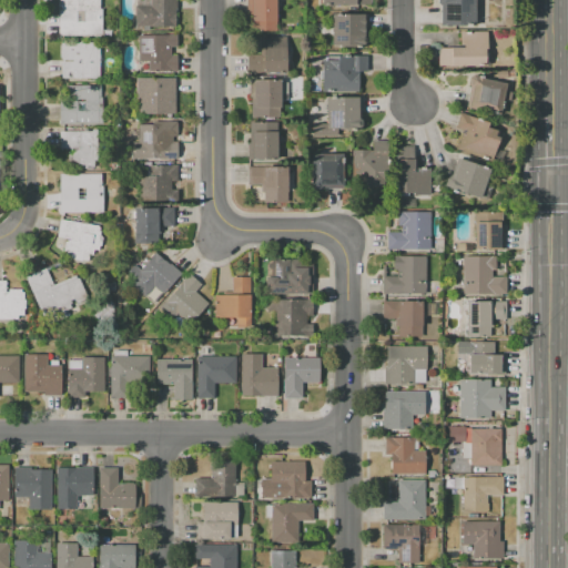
[(59,36),(58,0),(99,0),(99,9),(103,9),(103,34),(59,36)]
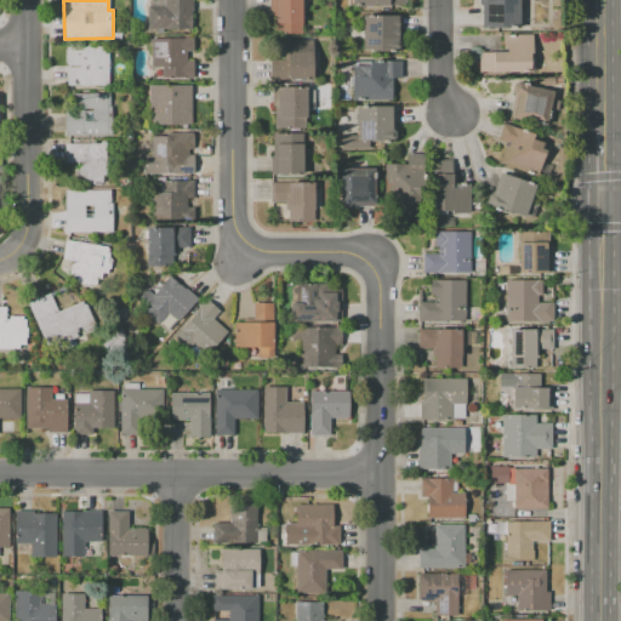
[(192,0),(192,29),(147,28),(147,6),(165,6),(165,0),(192,0)]
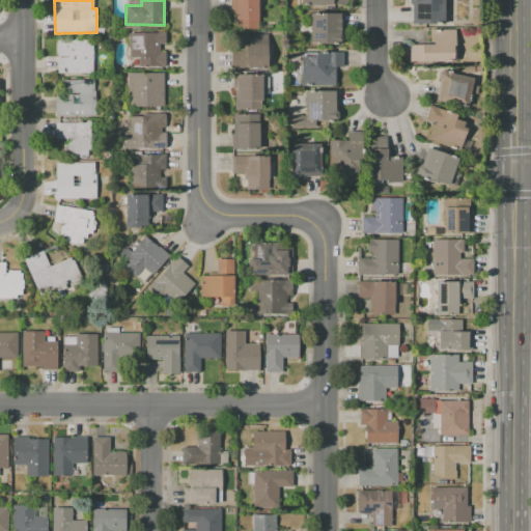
[(229,0),(258,0),(258,29),(234,29),(234,9),(229,9),(229,0)]
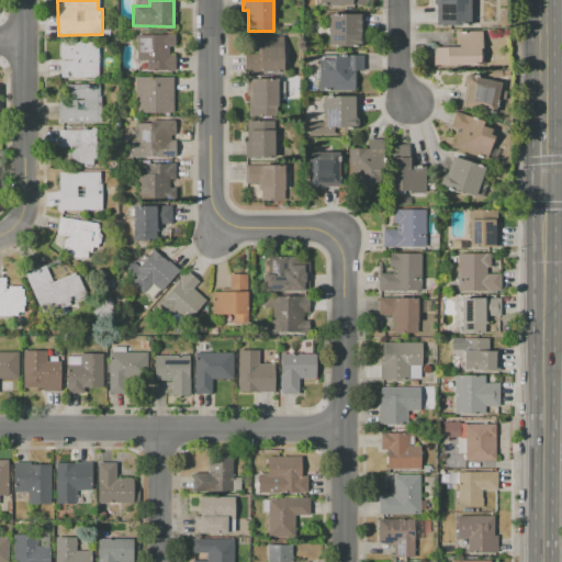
[(436,25),(436,6),(434,3),(434,0),(469,0),(469,25),(436,25)]
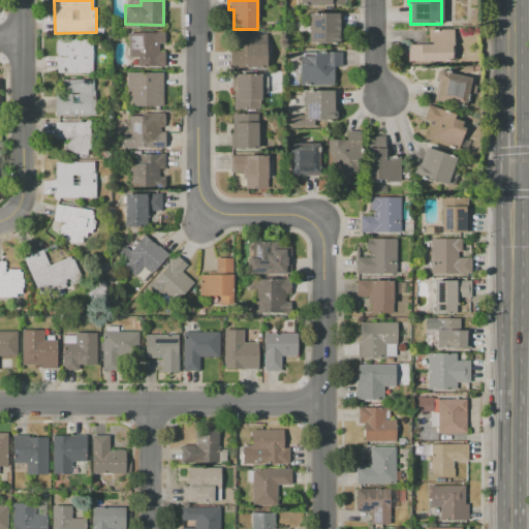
[(309,42),(310,13),(340,13),(340,42),(309,42)]
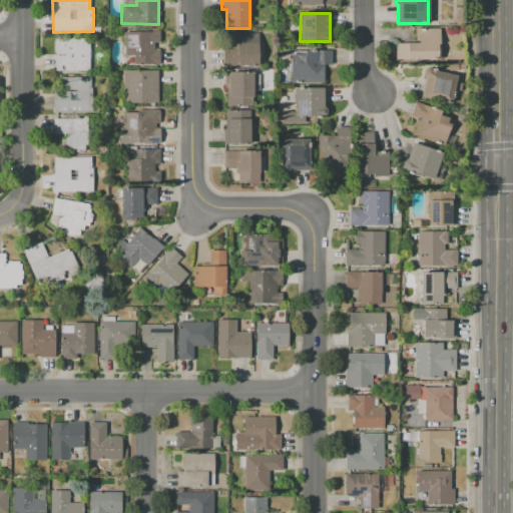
[(395,59),(395,43),(418,43),(418,41),(415,40),(416,29),(440,29),(440,44),(438,44),(437,59),(395,59)]
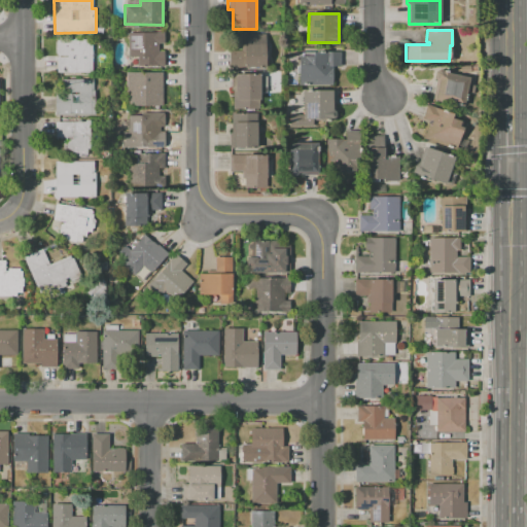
[(129,57),(129,32),(164,32),(164,43),(159,43),(159,53),(164,53),(164,67),(137,67),(137,57),(129,57)]
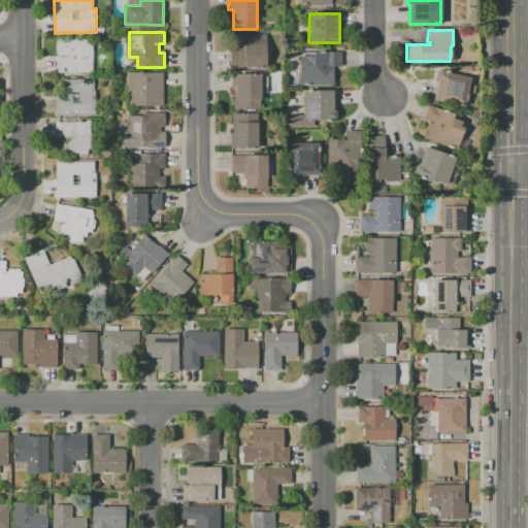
[(265,67),(244,67),(244,65),(230,65),(230,50),(242,51),(242,43),(244,43),(244,34),(266,35),(265,67)]
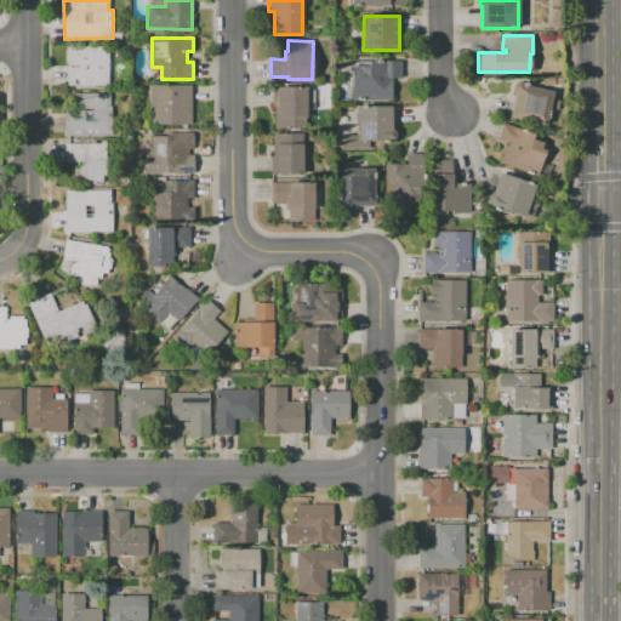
[(67,85),(67,62),(66,62),(66,49),(66,47),(87,46),(87,45),(96,45),(96,46),(103,46),(103,53),(110,53),(110,85),(67,85)]
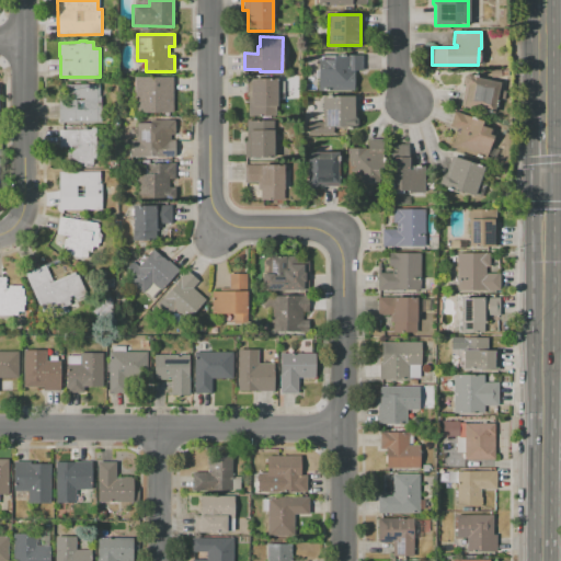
[(318,91),(318,60),(332,60),(332,55),(363,55),(363,70),(354,70),(354,91),(318,91)]
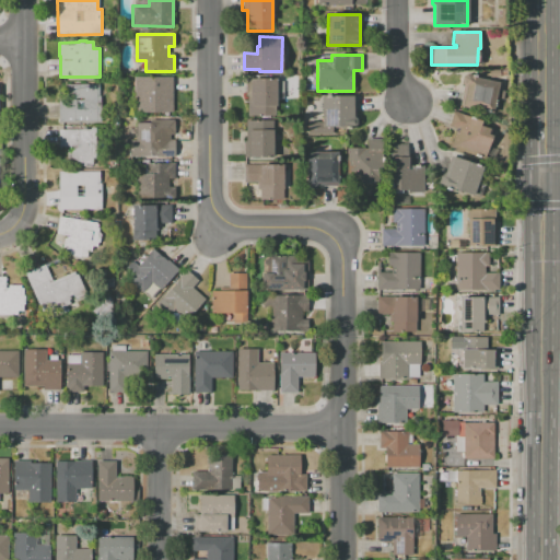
[(459,106),(464,85),(461,85),(463,77),(464,76),(466,76),(466,73),(506,82),(502,100),(496,97),(492,113),(459,106)]
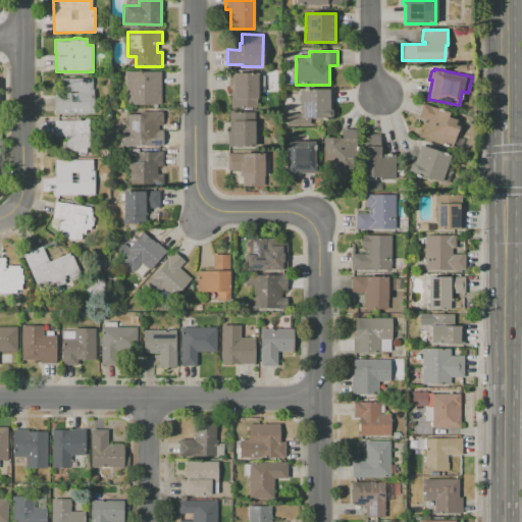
[(125,71),(161,71),(160,105),(125,104),(125,71)]
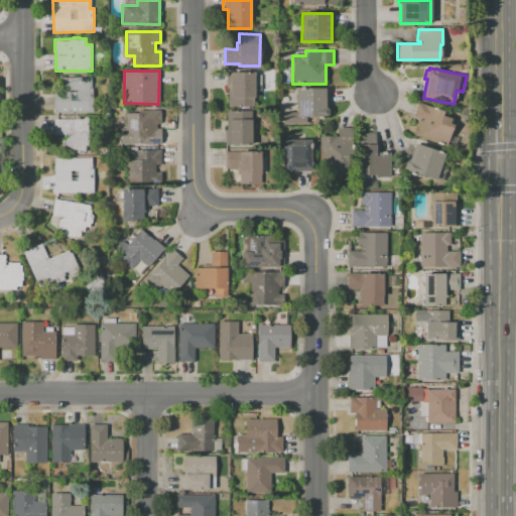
[(227,72),(255,73),(255,75),(260,75),(260,91),(255,91),(255,97),(254,97),(254,107),(228,107),(228,88),(227,88),(227,72)]
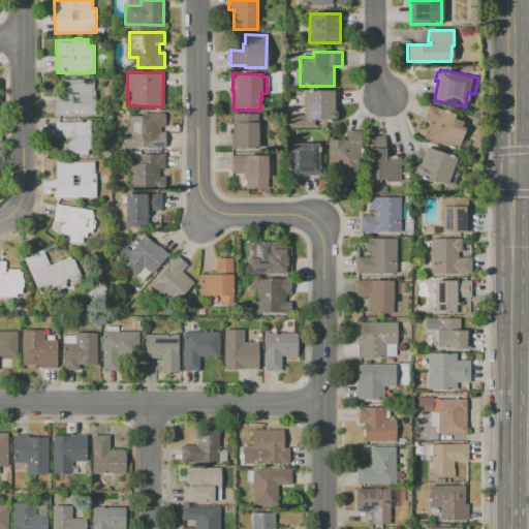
[(55,115),(55,80),(94,80),(94,115),(55,115)]
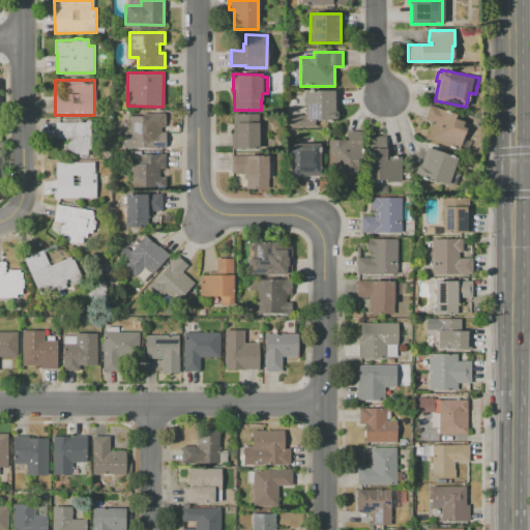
[(304,120),(304,91),(334,91),(334,111),(339,111),(339,118),(335,122),(319,122),(319,120),(304,120)]
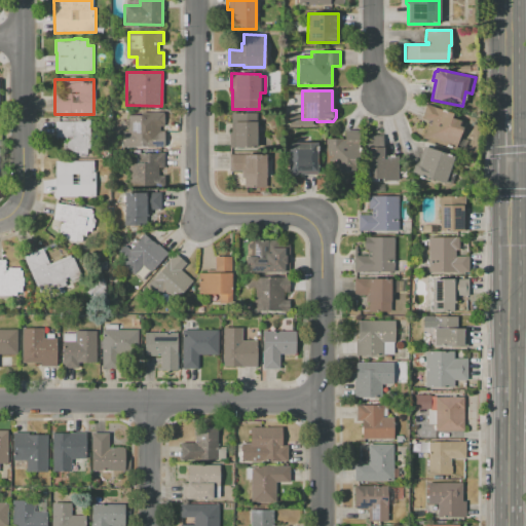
[(455,149),(422,138),(427,123),(429,124),(430,121),(421,117),(427,104),(452,114),(451,116),(464,121),(462,127),(455,149)]
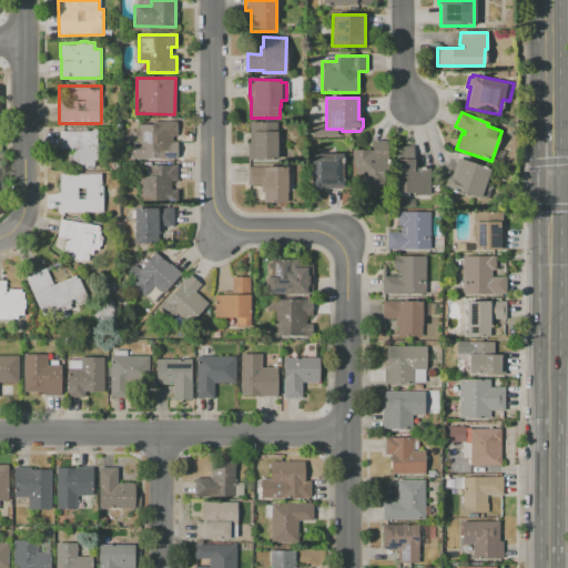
[(250,122),(277,122),(276,160),(247,159),(247,143),(250,143),(250,122)]
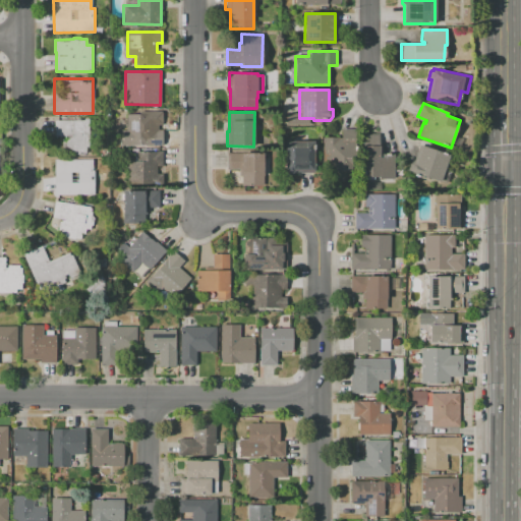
[(127,114),(152,114),(152,129),(162,129),(162,146),(127,146),(127,138),(120,138),(119,130),(127,130),(127,114)]
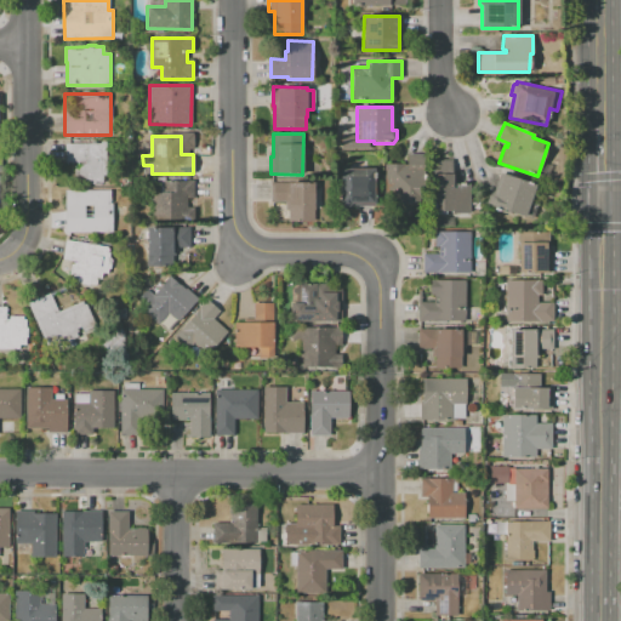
[(106,182),(73,182),(73,167),(78,167),(77,161),(64,161),(64,142),(106,142),(106,182)]
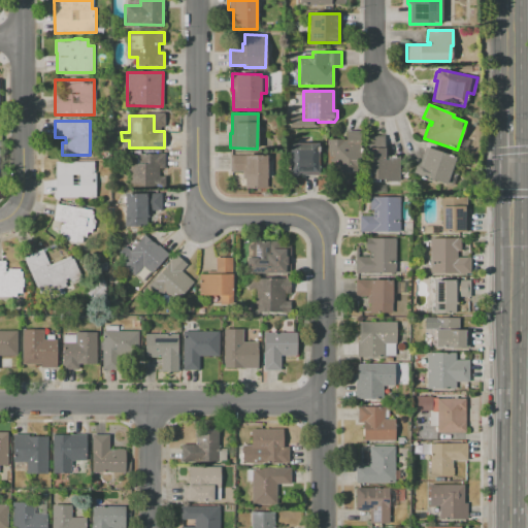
[(327,174),(327,140),(345,140),(345,131),(361,131),(361,159),(356,159),(356,173),(327,174)]
